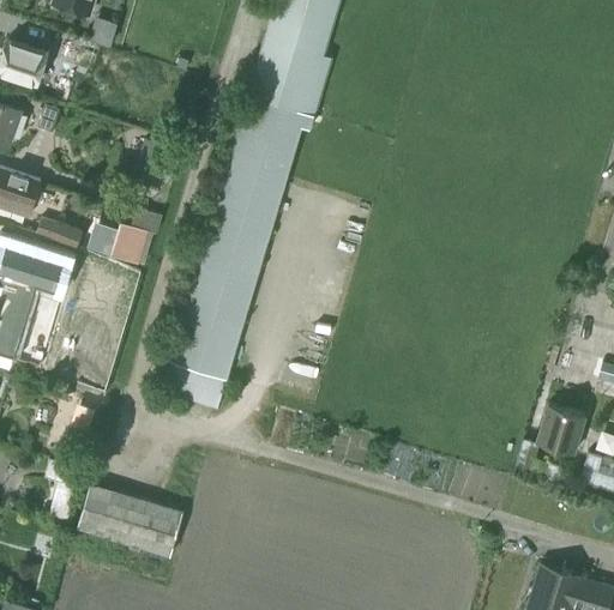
[(52,0),(52,2),(89,14),(92,0),(52,0)]
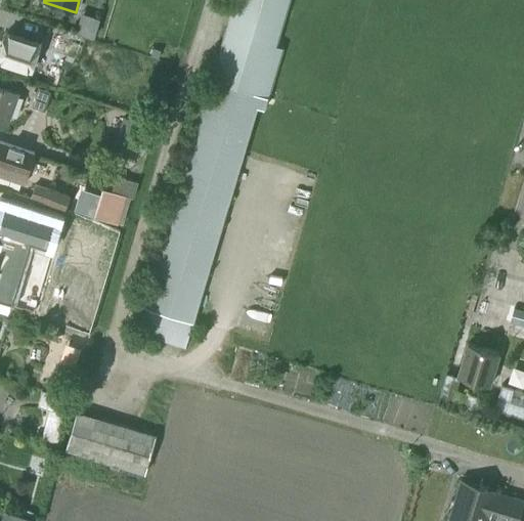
[(236,0),(145,310),(147,310),(192,323),(193,324),(257,110),(265,113),(284,51),(275,49),(289,0),(236,0)]
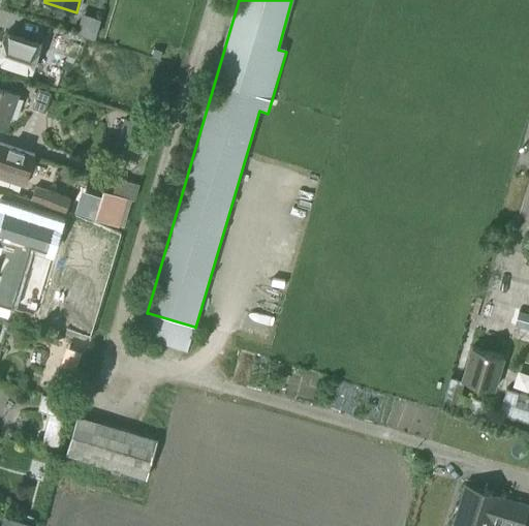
[(0,62),(33,73),(41,47),(7,35),(0,57),(0,62)]
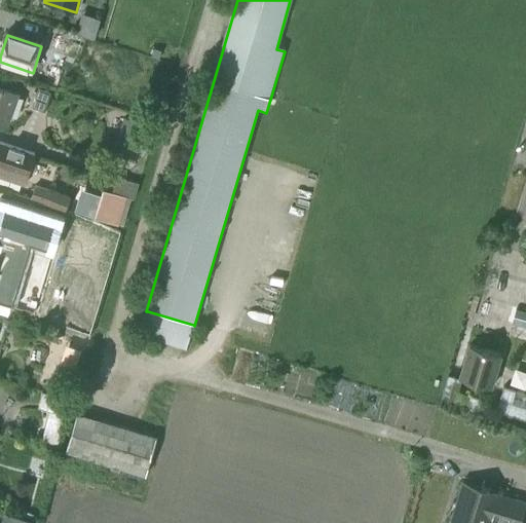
[(67,69),(68,69),(74,71),(86,75),(87,73),(94,51),(95,50),(75,44),(67,69)]
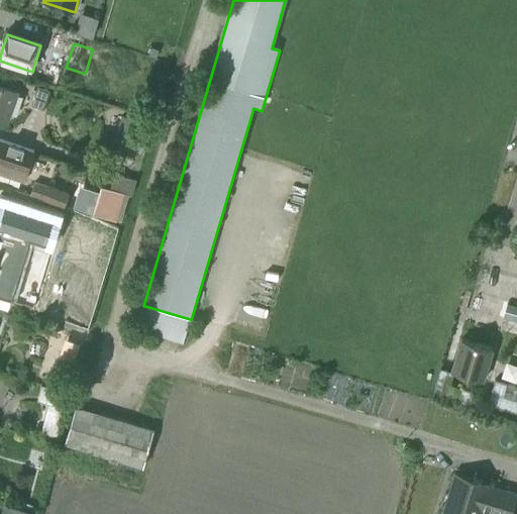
[(0,121),(6,124),(16,95),(0,88),(0,121)]
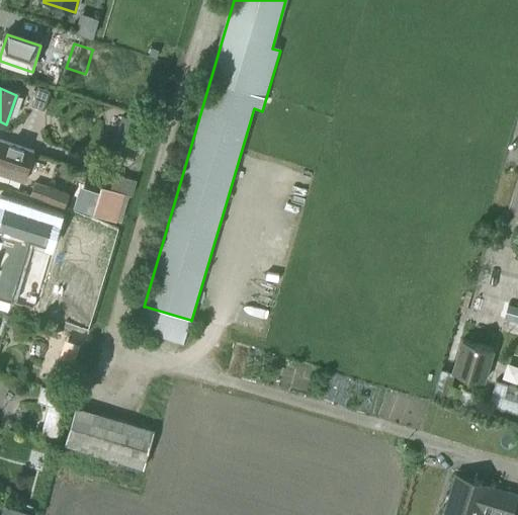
[(42,111),(49,92),(37,89),(31,107),(42,111)]
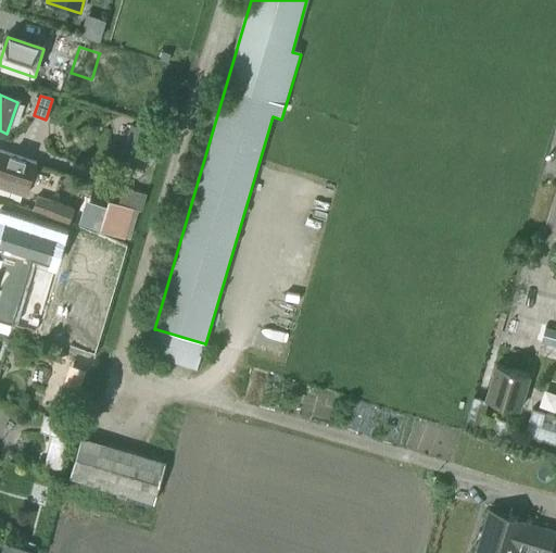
[(123,154),(155,163),(160,148),(147,145),(151,132),(130,126),(123,154)]
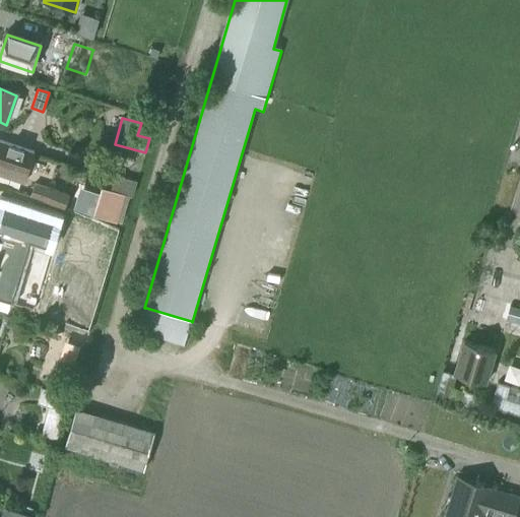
[(0,177),(24,185),(35,154),(0,143),(0,177)]
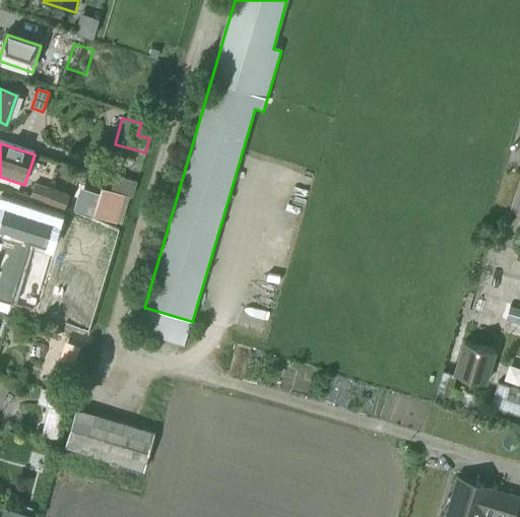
[(113,222),(121,196),(122,195),(132,198),(137,183),(117,177),(112,193),(101,190),(92,216),(113,222)]
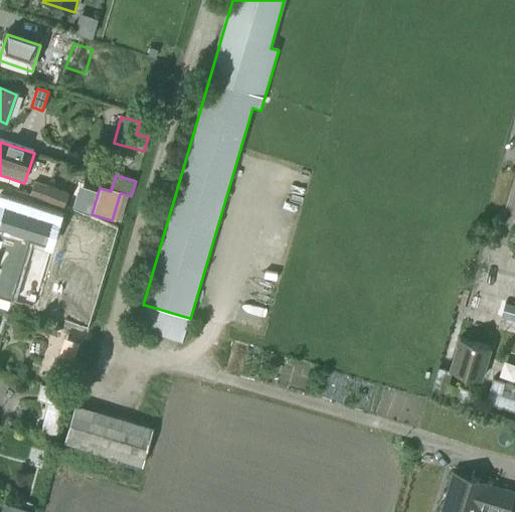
[(63,208),(68,194),(31,181),(27,195),(63,208)]
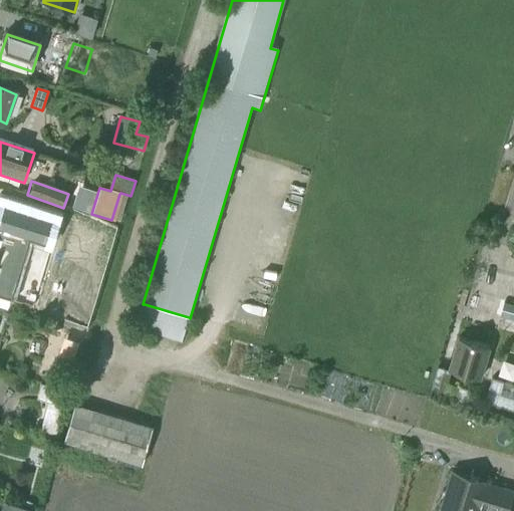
[(0,297),(6,299),(6,297),(26,232),(47,237),(45,244),(47,245),(55,218),(4,203),(3,210),(0,209),(0,210),(0,211),(2,212),(0,219),(0,230),(4,231),(0,245),(0,297)]
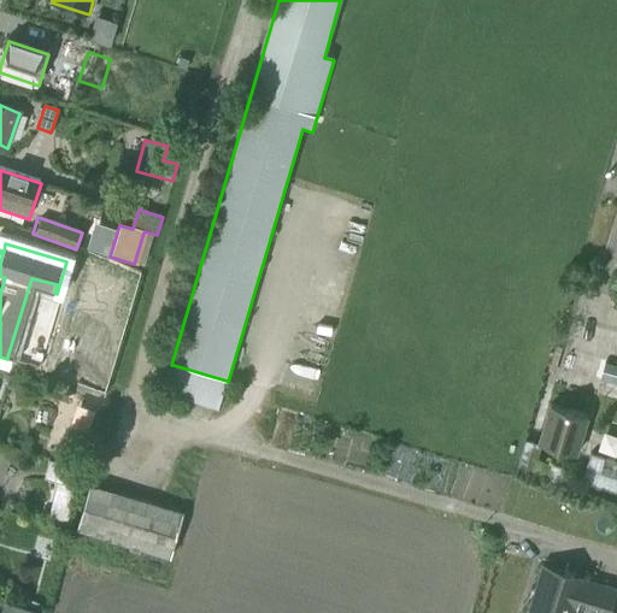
[(222,395),(227,381),(174,365),(170,379),(222,395)]
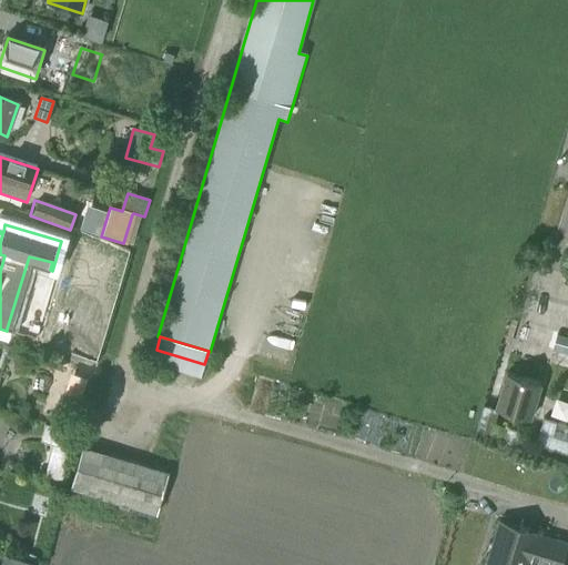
[(567,339),(557,336),(553,352),(567,356),(567,339)]
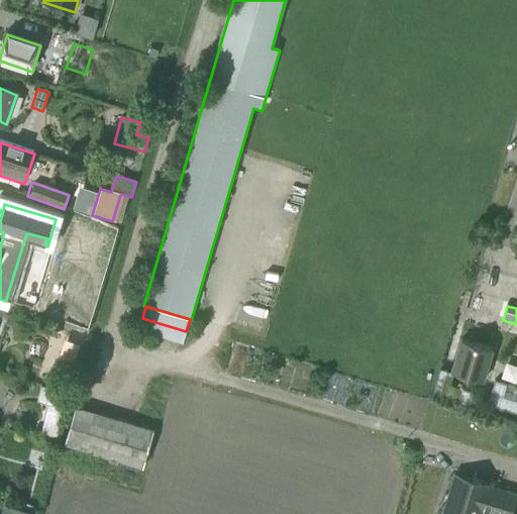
[(483,382),(493,351),(461,341),(452,372),(483,382)]
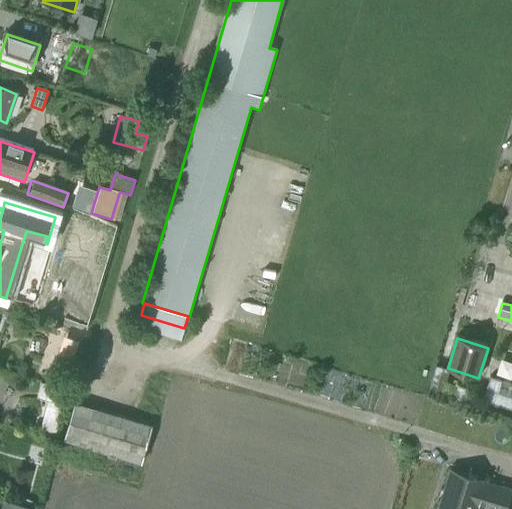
[(142,464),(153,427),(75,404),(64,442),(142,464)]
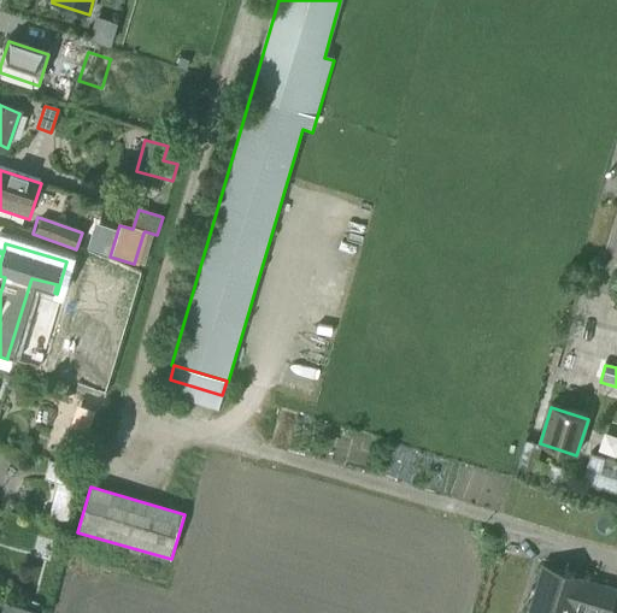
[(610,612),(616,591),(586,582),(586,581),(541,567),(527,612),(576,612),(610,612)]
